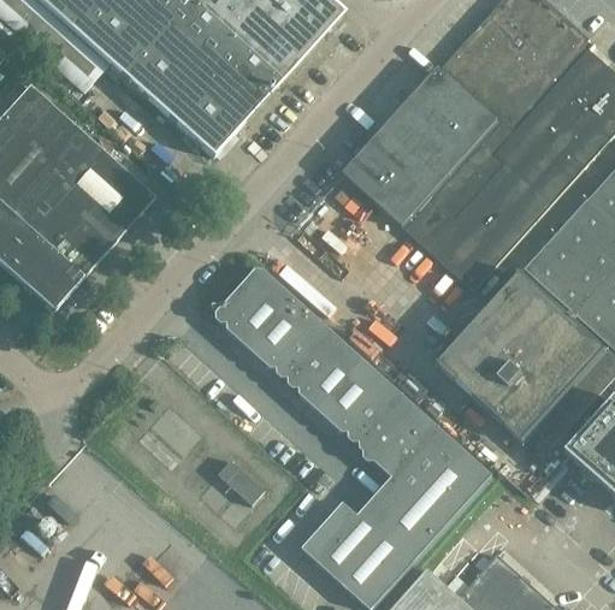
[(0,18),(82,92),(107,63),(208,155),(211,157),(339,13),(325,0),(0,0),(0,18)]
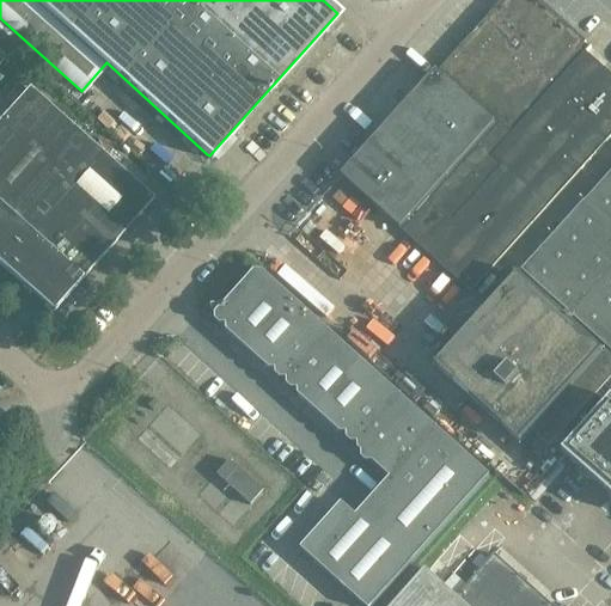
[(498,0),(437,68),(496,118),(509,130),(588,42),(542,0),(498,0)]
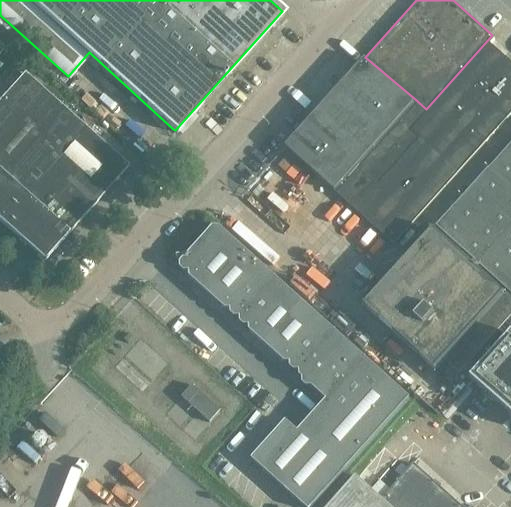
[(510,52),(492,35),(426,109),(409,127),(457,170),(510,109),(510,52)]
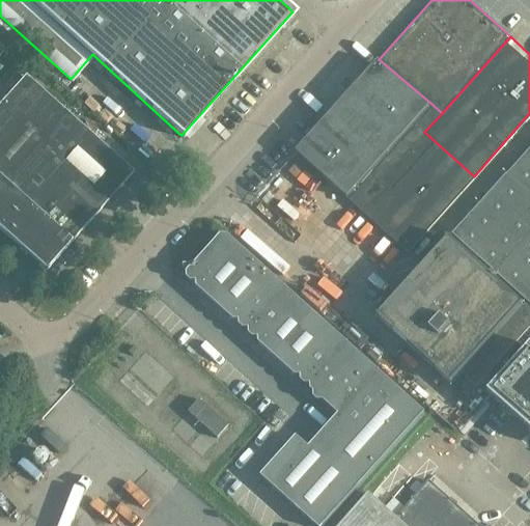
[(377,58),(367,68),(294,150),(345,196),(346,195),(430,103),(379,59),(377,58)]
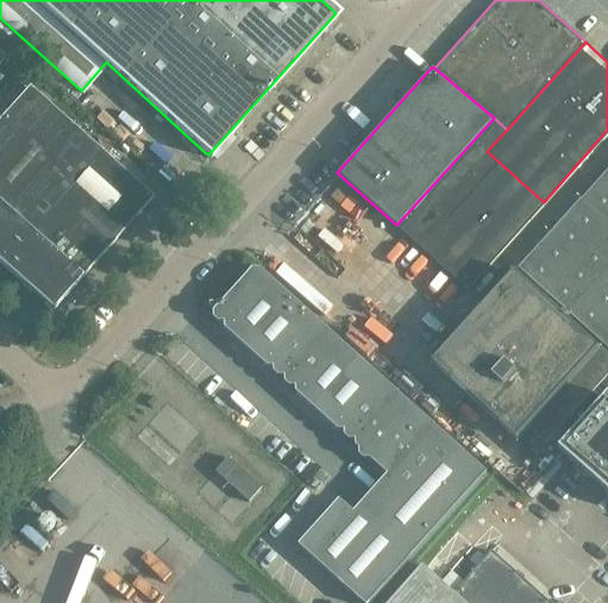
[(0,256),(98,146),(27,83),(0,113),(0,256)]
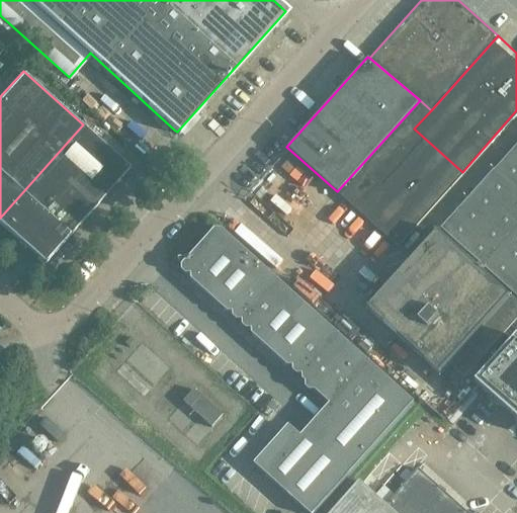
[(420,100),(338,190),(397,244),(462,172),(414,129),(431,110),(420,100)]
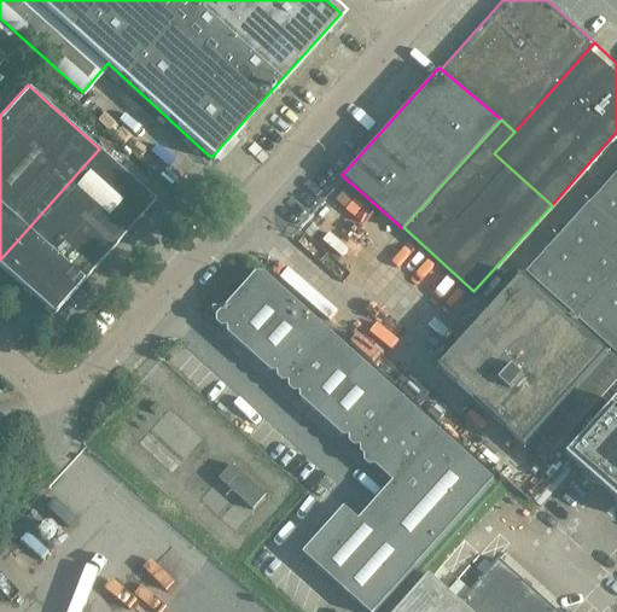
[(153,197),(99,149),(0,260),(0,266),(51,312),(153,197)]
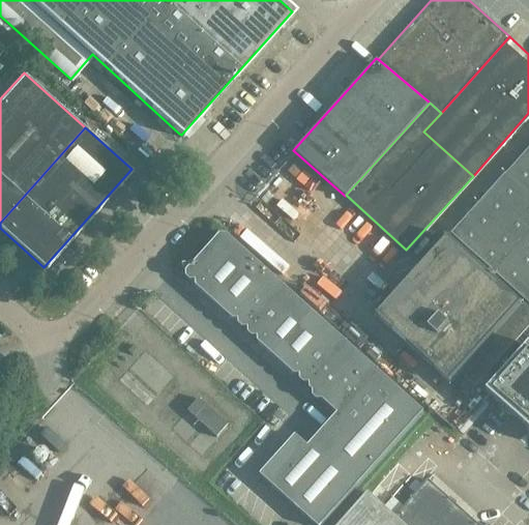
[(528,144),(450,232),(528,301),(528,144)]
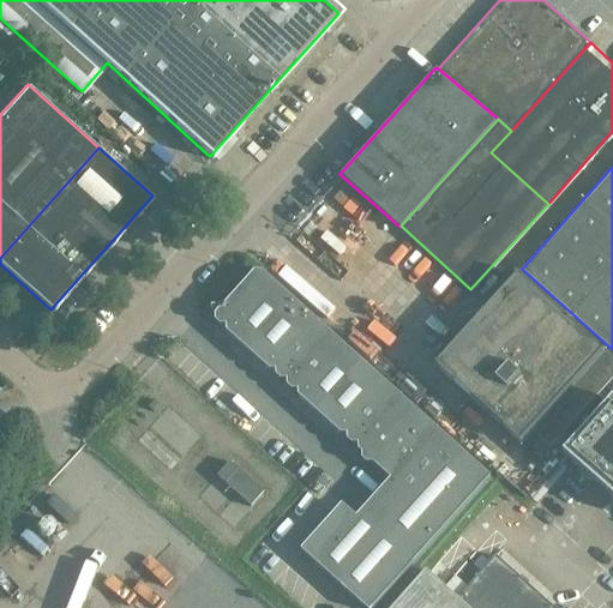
[(173,227),(174,224),(180,218),(173,212),(166,220),(173,227)]
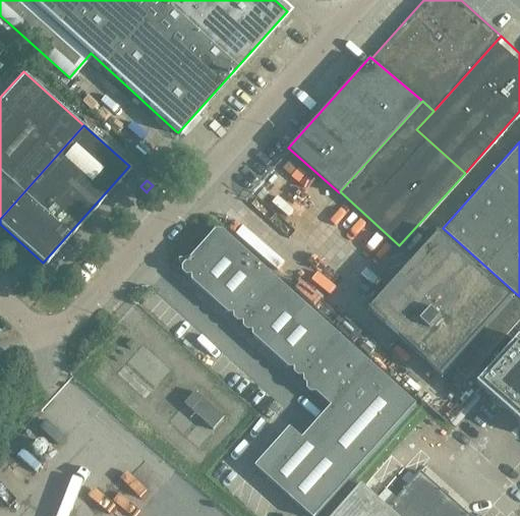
[(313,515),(416,401),(221,227),(216,227),(189,256),(189,261),(186,261),(181,266),(181,270),(186,274),(191,274),(191,278),(228,310),(234,310),(234,316),(237,320),(244,319),(243,325),(247,328),(253,328),(252,333),(288,364),(295,364),(295,370),(298,374),(304,373),(303,379),(306,381),(306,387),(310,390),(315,389),(332,403),(302,436),(290,425),(254,464),(312,515),(313,515)]
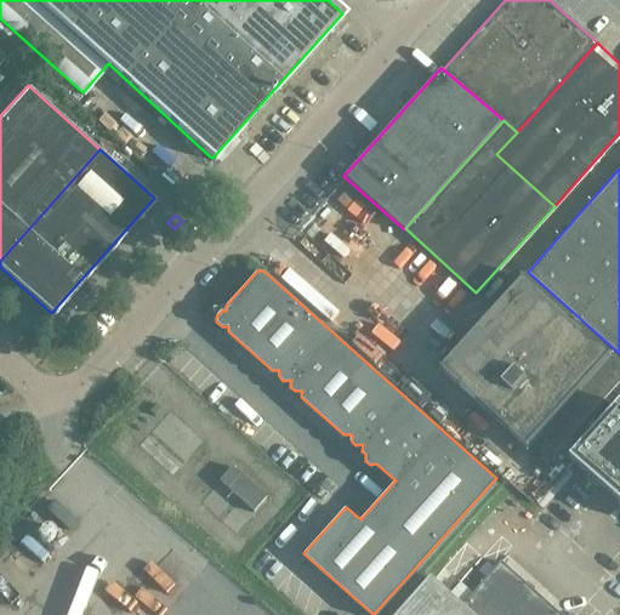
[(556,450),(619,379),(619,353),(528,272),(439,369),(527,448),(539,434),(556,450)]
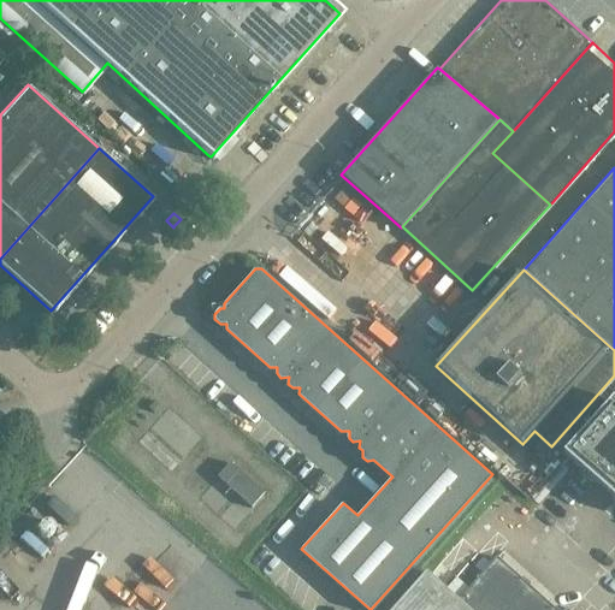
[(614,408),(572,457),(614,495),(614,408)]
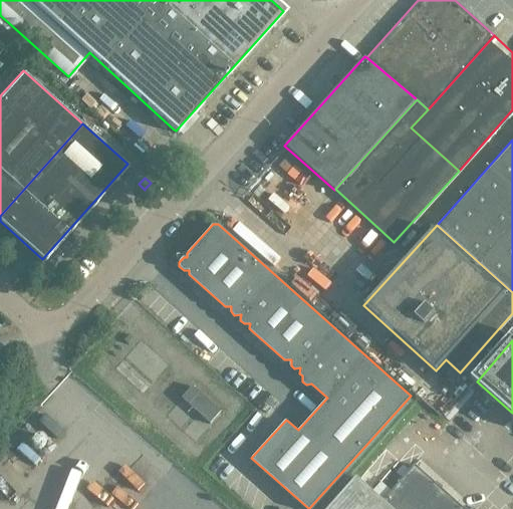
[(192,383),(181,395),(165,412),(194,438),(210,421),(221,409),(192,383)]
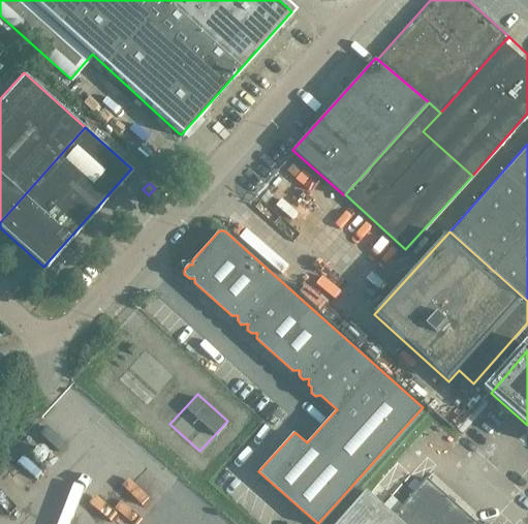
[(335,523),(434,523),(455,501),(426,476),(394,513),(367,489),(335,523)]
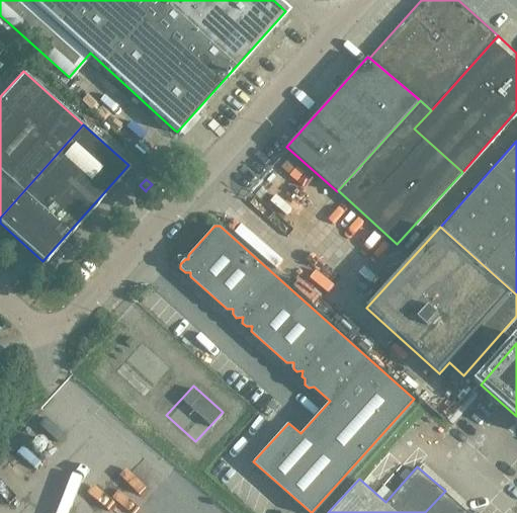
[(469,512),(445,491),(425,512),(469,512)]
